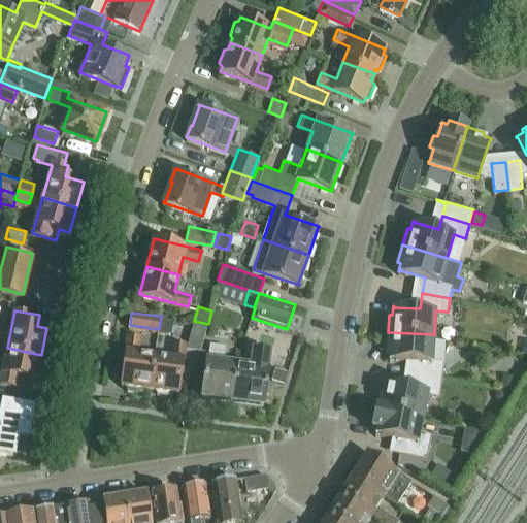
[(170,330),(172,318),(161,316),(159,329),(170,330)]
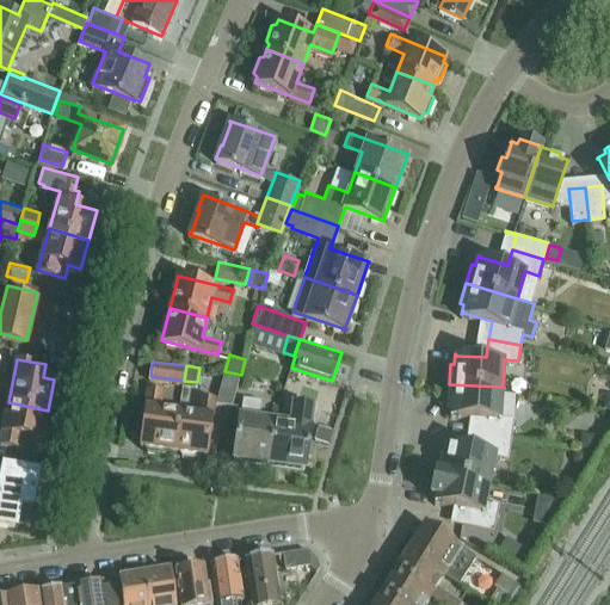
[(527,393),(533,409),(556,400),(549,383),(527,393)]
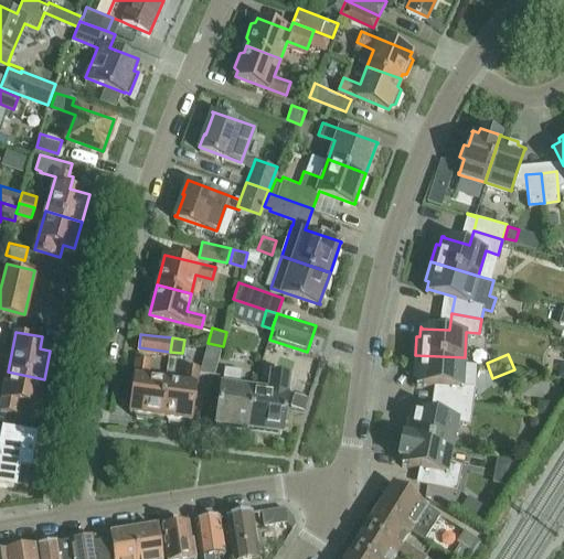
[(463,384),(465,357),(415,355),(414,374),(417,374),(416,384),(418,384),(418,383),(446,384),(444,399),(474,404),(476,385),(463,384)]
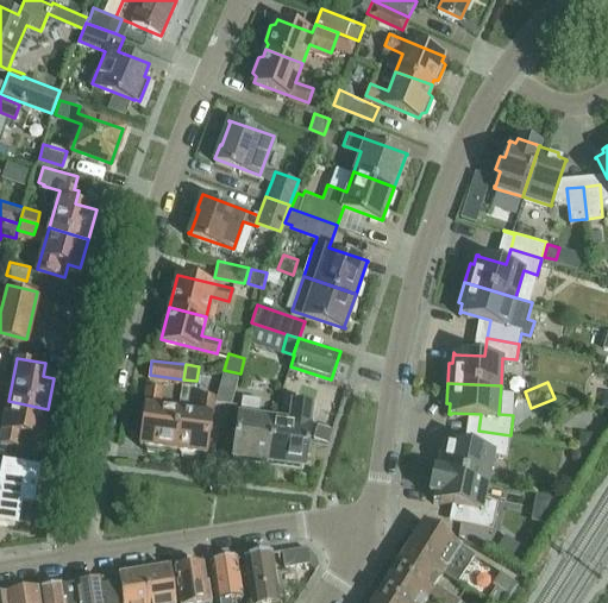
[(174,446),(179,408),(158,404),(161,388),(148,385),(140,441),(174,446)]
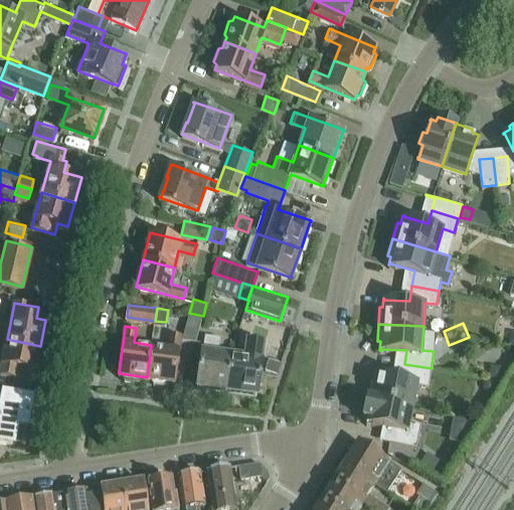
[(174,381),(181,333),(170,331),(167,347),(151,345),(147,377),(174,381)]
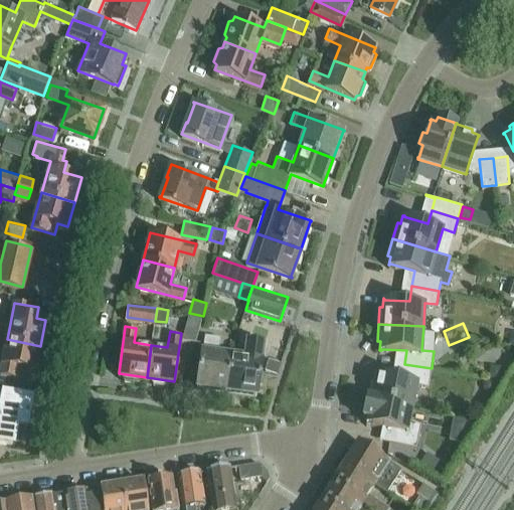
[(218,351),(221,335),(204,333),(202,349),(197,384),(226,389),(232,353),(218,351)]
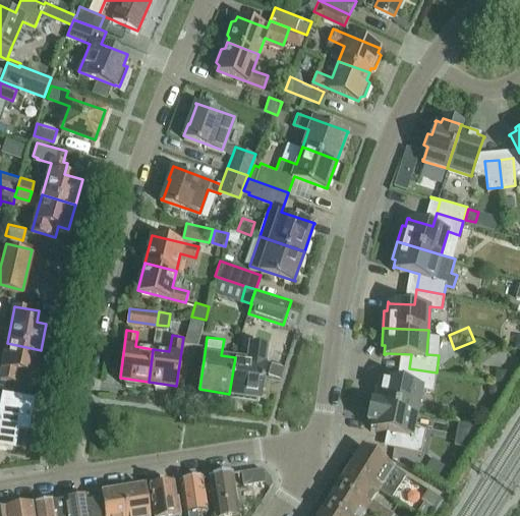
[(0,377),(0,389),(4,391),(19,393),(21,383),(24,384),(26,373),(37,375),(41,350),(7,343),(1,377),(0,377)]
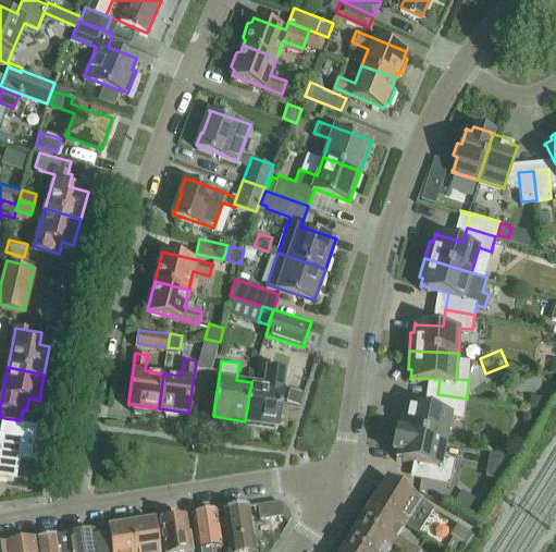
[(278,426),(286,369),(268,367),(266,384),(251,382),(245,421),(278,426)]
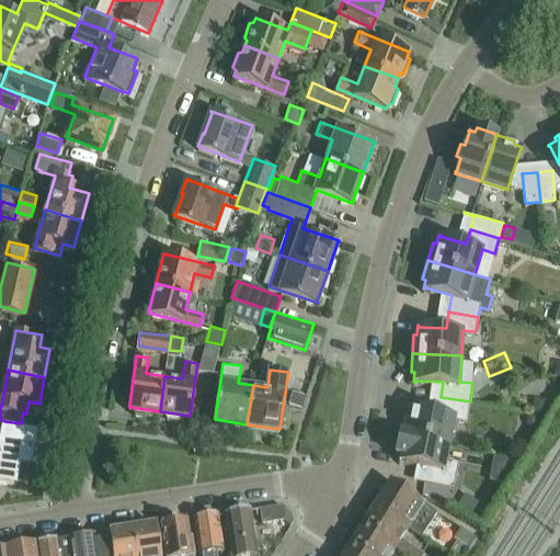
[(294,386),(289,399),(303,404),(305,397),(307,390),(294,386)]
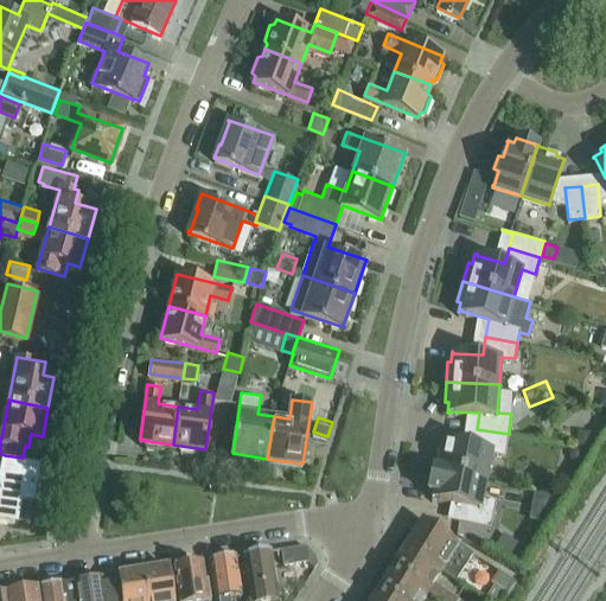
[(505,453),(509,434),(477,429),(474,446),(445,440),(446,439),(444,438),(442,448),(438,447),(434,466),(433,466),(486,478),(492,451),(505,453)]
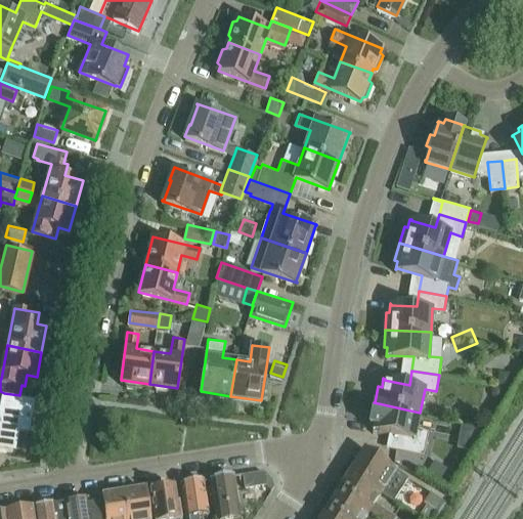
[(500,374),(498,381),(510,383),(512,373),(506,371),(500,374)]
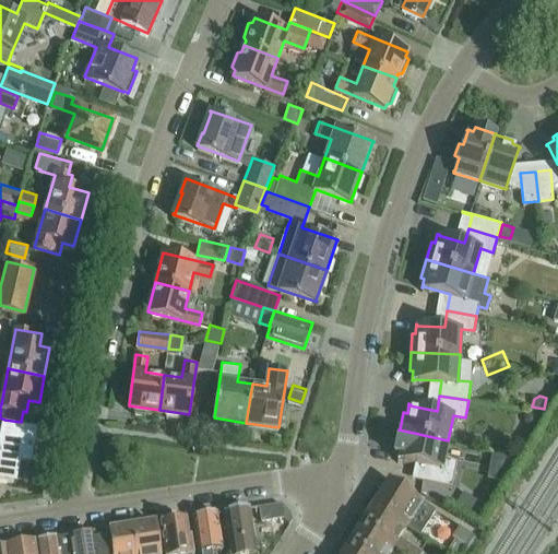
[(526,409),(524,416),(530,424),(537,425),(538,411),(526,409)]
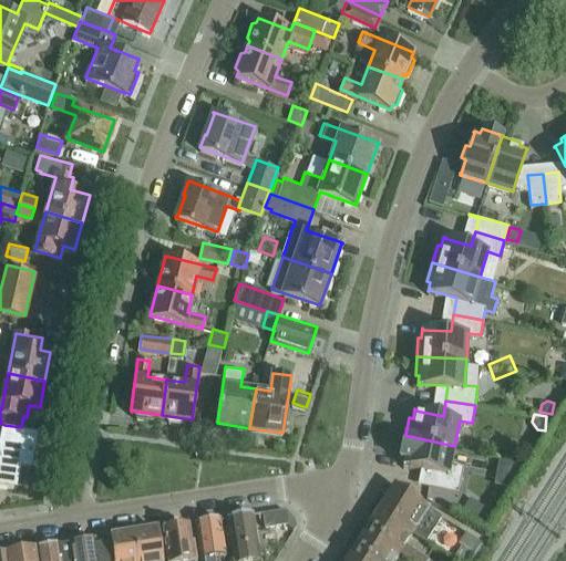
[(34,438),(35,436),(4,429),(0,448),(0,482),(13,486),(18,465),(29,467),(30,465),(29,465),(33,438),(34,438)]
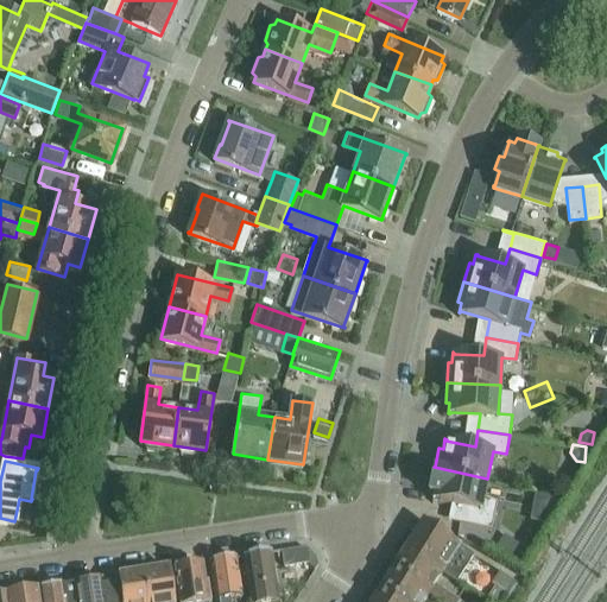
[(497,499),(484,494),(487,479),(434,467),(429,490),(434,492),(432,499),(434,499),(434,498),(463,504),(460,519),(484,524),(492,526),(497,499)]
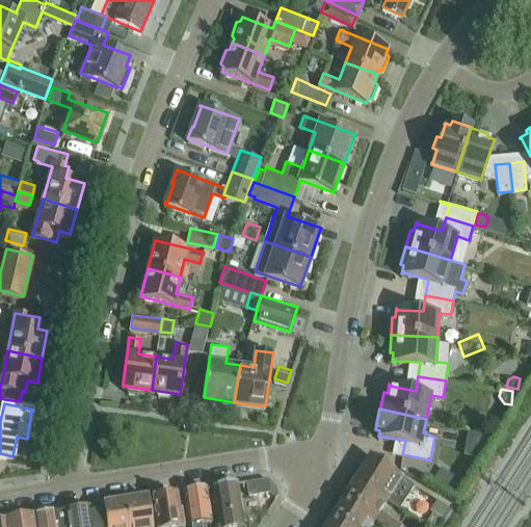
[(400,506),(415,483),(370,454),(355,478),(387,498),(400,506)]
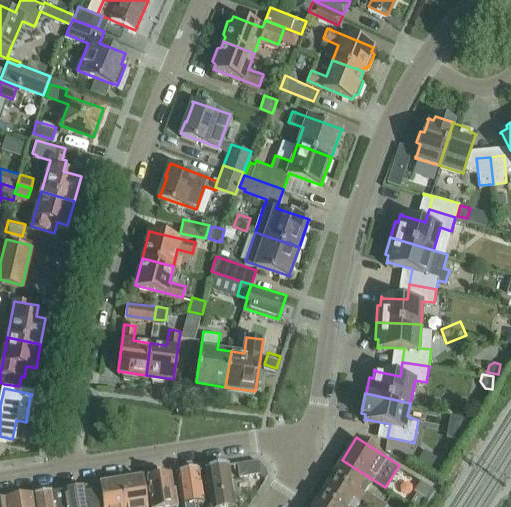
[(239,474),(260,471),(258,458),(237,461),(239,474)]
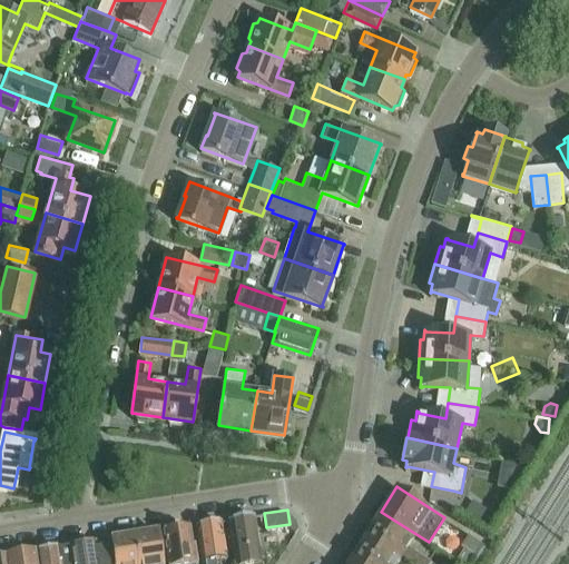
[(418,563),(438,563),(439,563),(408,543),(414,533),(381,512),(368,532),(402,553),(418,563)]
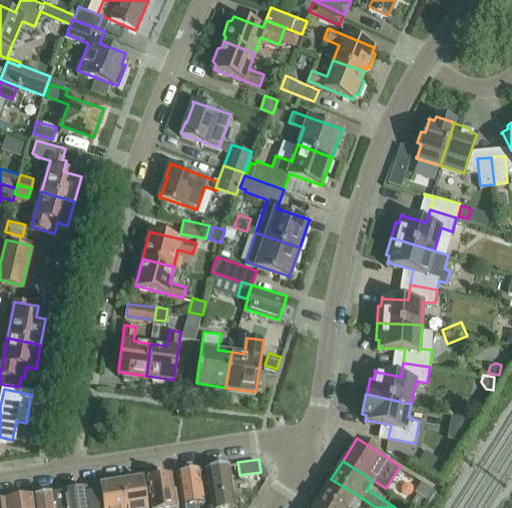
[(211,507),(232,507),(230,492),(233,491),(229,463),(205,467),(211,507)]
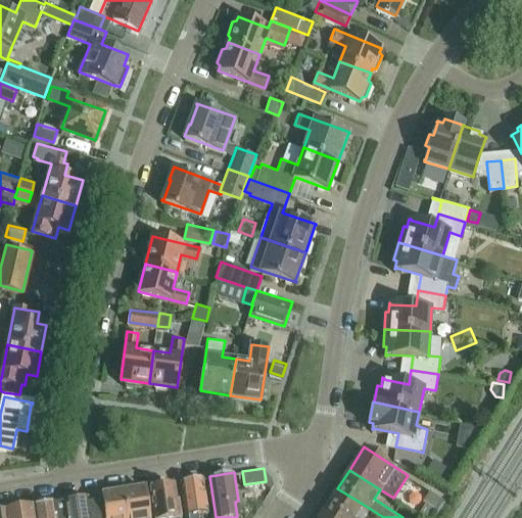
[(197,517),(197,513),(208,511),(203,477),(180,480),(185,517),(197,517)]
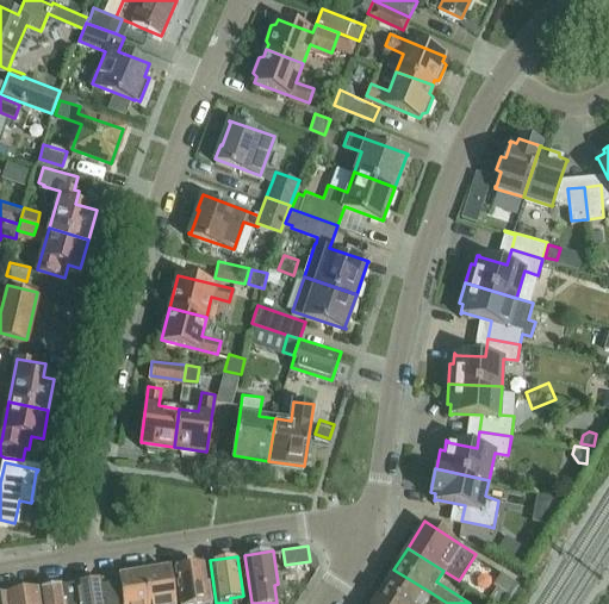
[(180,603),(194,603),(209,602),(203,562),(174,566),(180,603)]
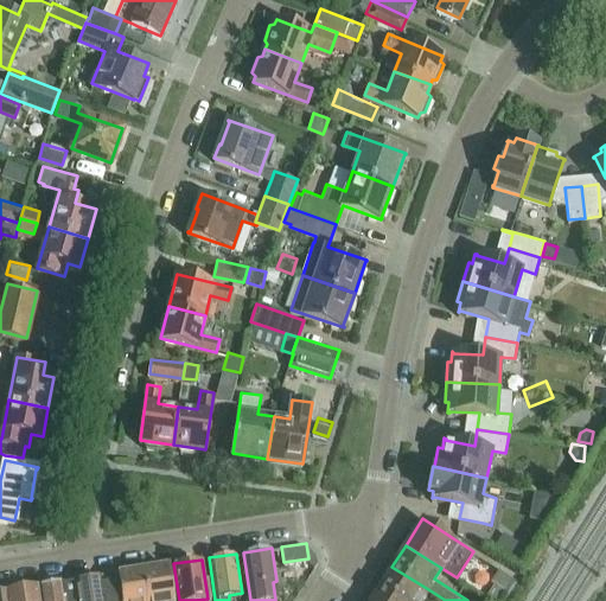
[(147,600),(174,600),(170,564),(142,568),(147,600)]
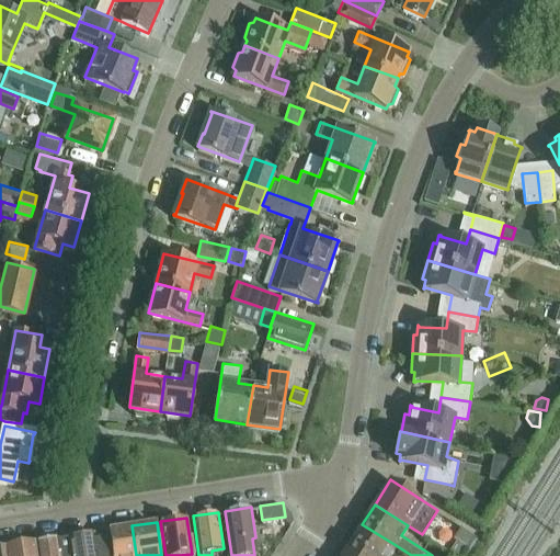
[(392,555),(390,554),(396,545),(362,524),(350,543),(368,555),(392,555)]
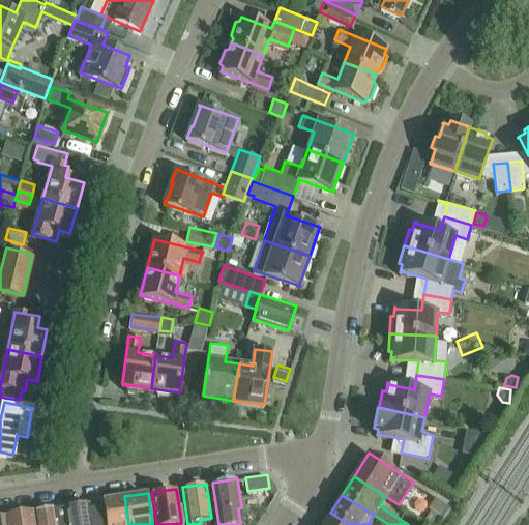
[(128,524),(124,496),(103,500),(106,524),(128,524)]
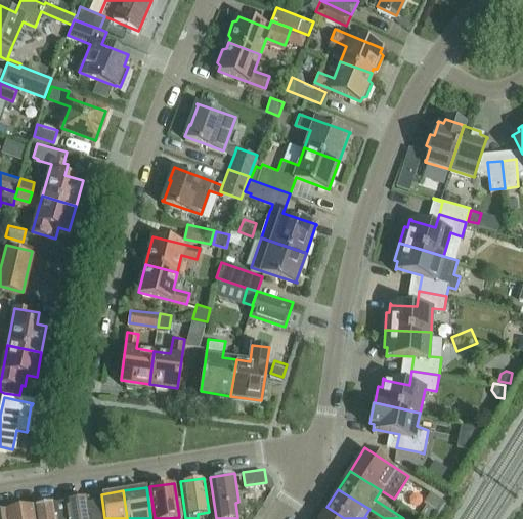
[(88,503),(87,496),(64,500),(68,518),(67,518),(102,518),(100,501),(88,503)]
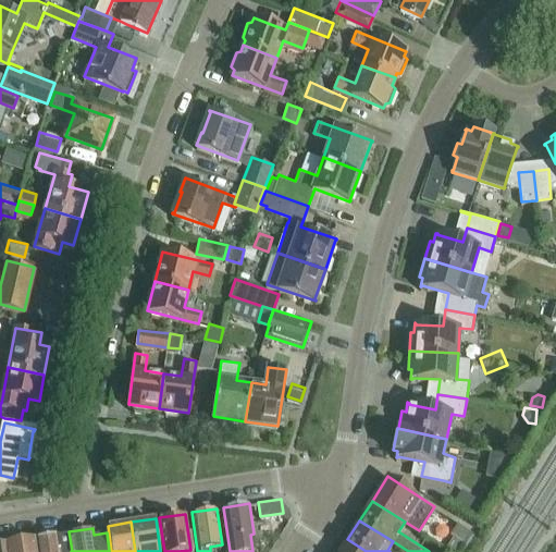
[(71,551),(72,551),(69,531),(34,537),(36,551),(71,551)]
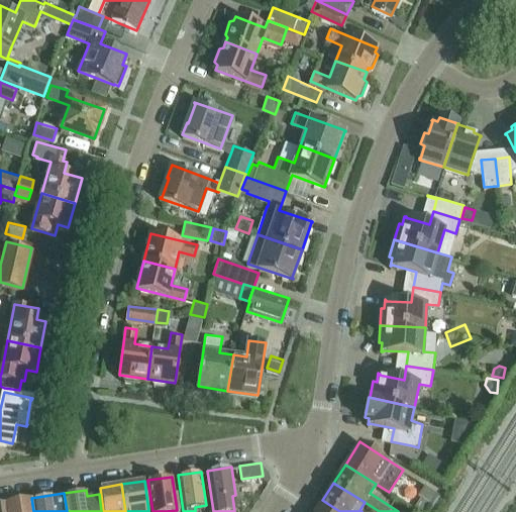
[(5,511),(33,511),(31,498),(4,502),(5,511)]
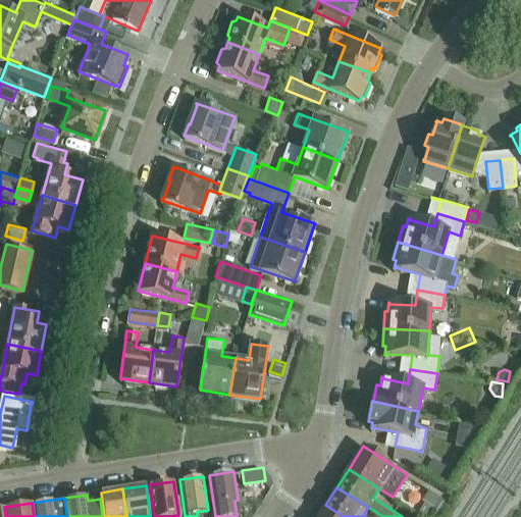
[(343,516),(325,505),(317,516),(343,516)]
